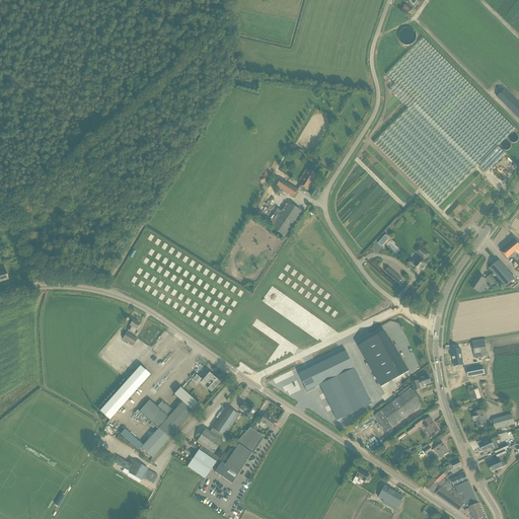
[(235,60),(234,72),(245,73),(245,68),(243,68),(243,61),(235,60)]
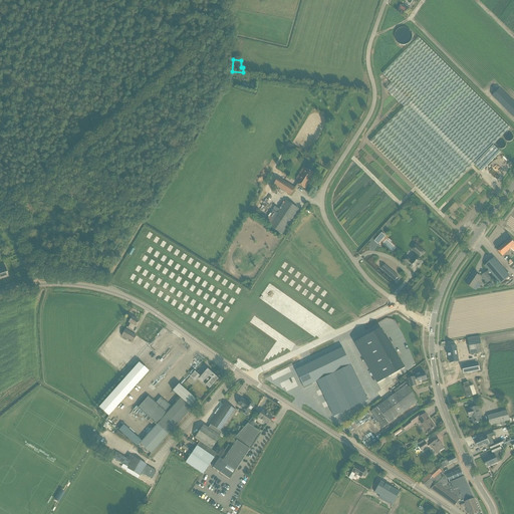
[(307,169),(297,184),(305,189),(309,182),(309,181),(314,174),(307,169)]
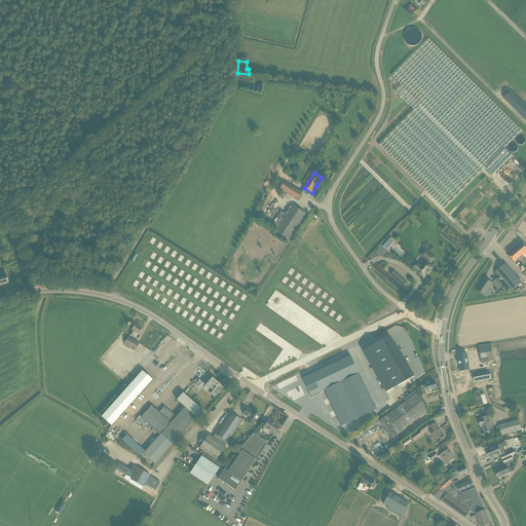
[(285,182),(280,189),(297,199),(302,193),(285,182)]
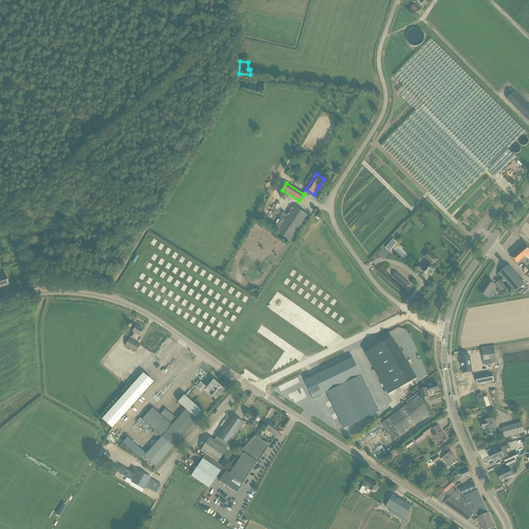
[(506,198),(499,207),(501,208),(508,200),(506,198)]
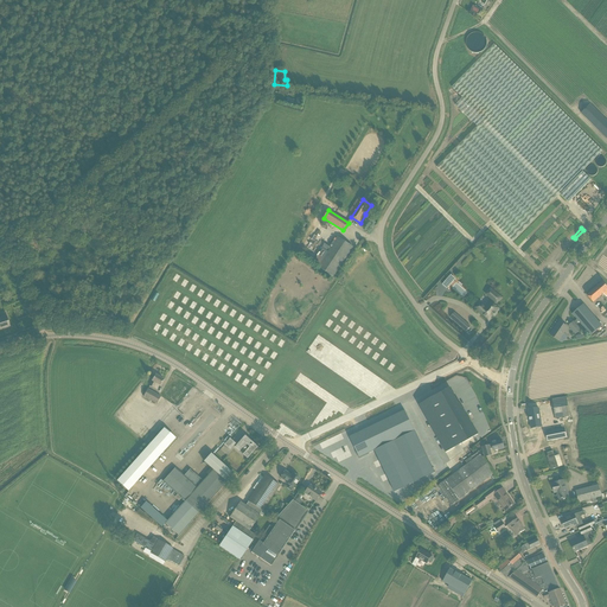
[(319,267),(328,274),(333,278),(353,247),(338,237),(319,267)]
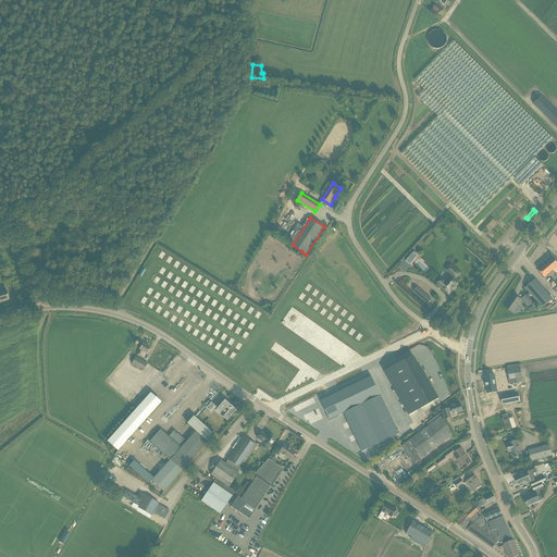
[(411,255),(406,261),(409,263),(416,257),(411,255)]
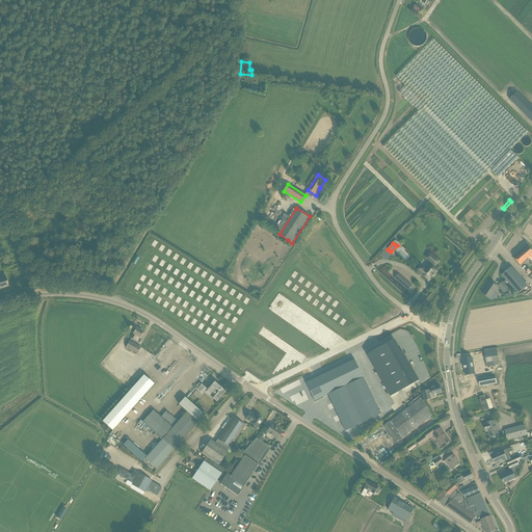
[(531,260),(531,261),(531,260),(531,251),(528,247),(514,259),(520,265),(529,257),(531,260)]
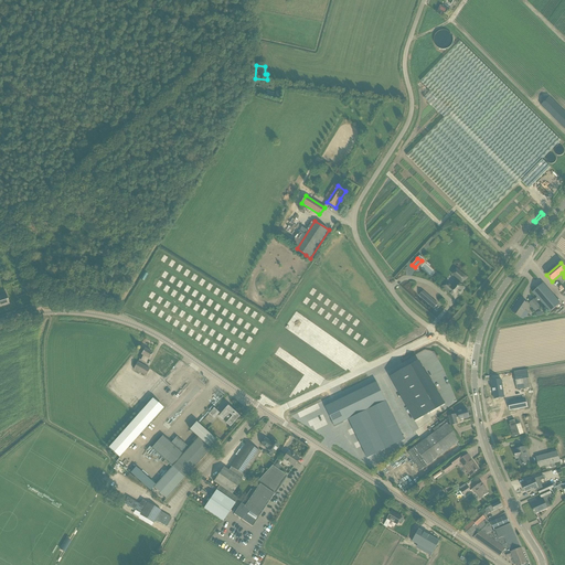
[(464,288),(460,285),(461,283),(461,284),(466,278),(459,272),(458,273),(455,277),(458,280),(457,283),(457,281),(456,283),(451,288),(445,284),(441,287),(448,292),(455,298),(464,288)]
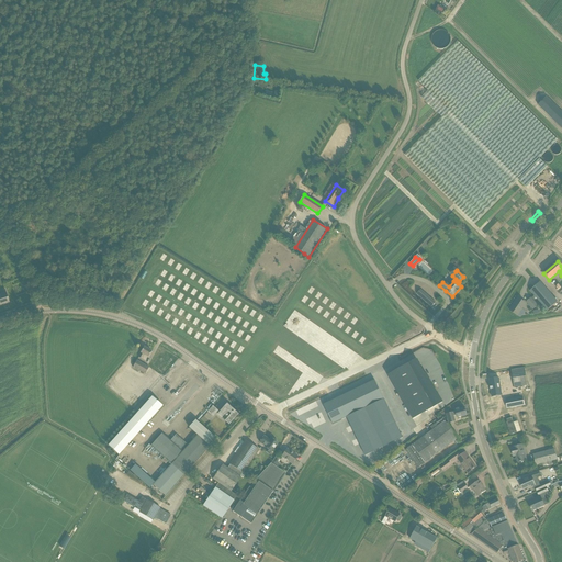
[(530,291),(542,306),(547,310),(547,311),(558,302),(540,282),(530,291)]
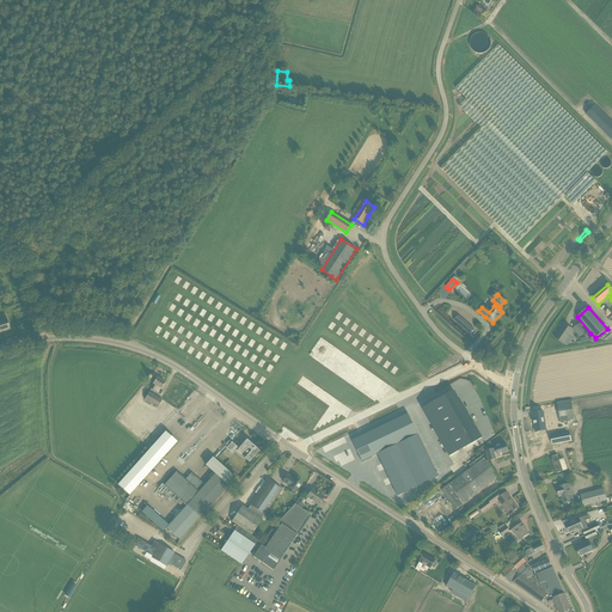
[(0,317),(1,320),(0,320),(0,332),(10,330),(5,316),(0,317)]
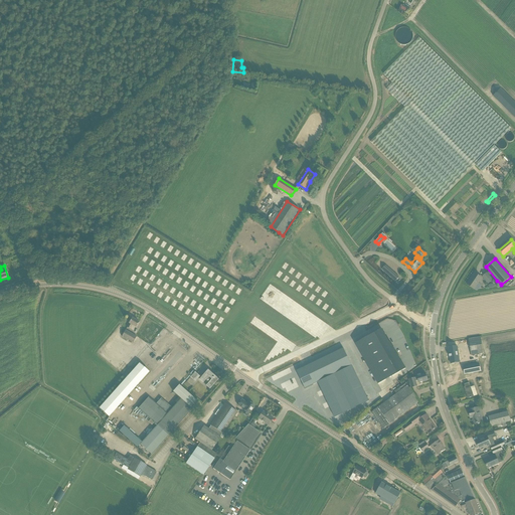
[(395,281),(399,277),(385,266),(382,270),(386,274),(395,281)]
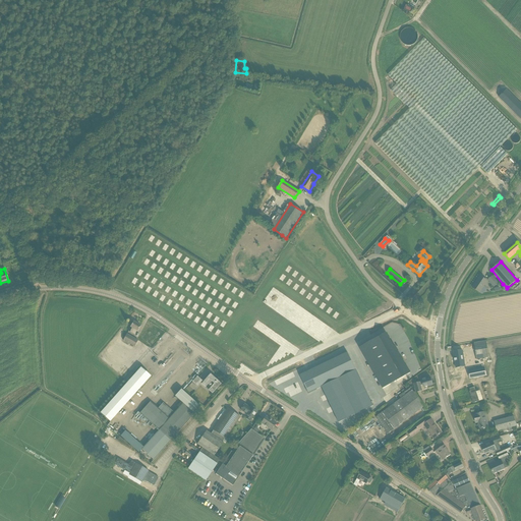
[(499,283),(493,276),(487,280),(494,287),(499,283)]
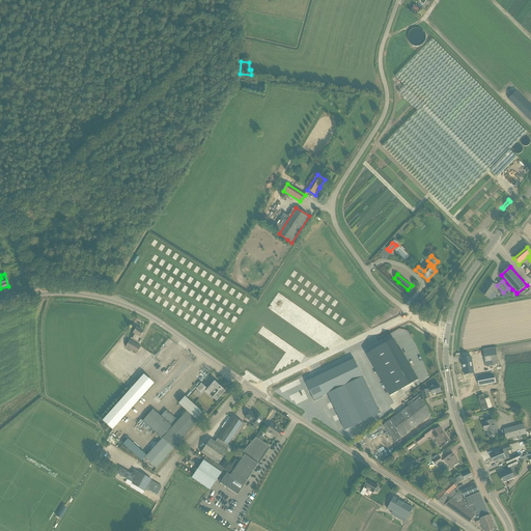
[(497,286),(490,282),(481,294),(488,298),(497,286)]
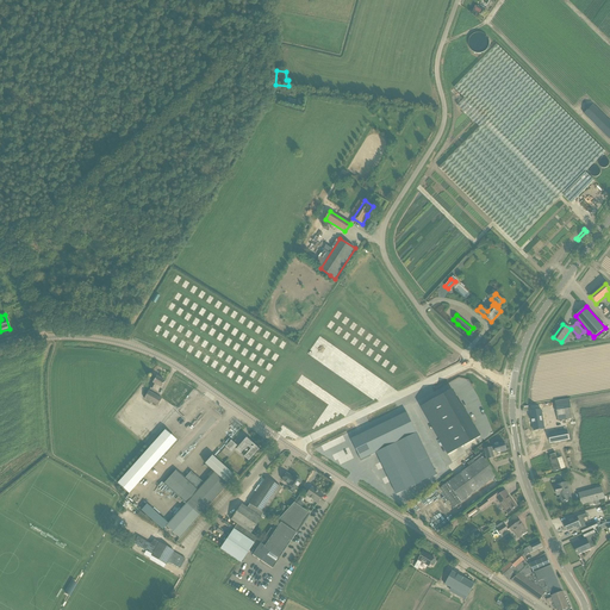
[(156,385),(161,387),(165,381),(156,377),(150,387),(154,390),(156,385)]
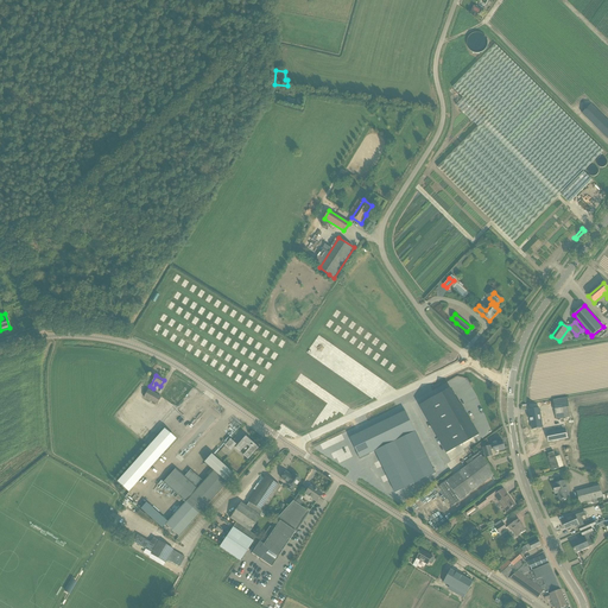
[(442,394),(420,407),(447,454),(479,435),(461,404),(460,404),(450,388),(442,393),(442,394)]
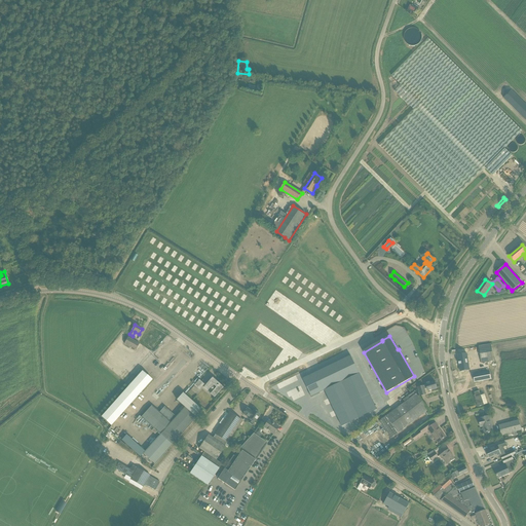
[(136,350),(137,348),(140,344),(127,337),(124,344),(136,350)]
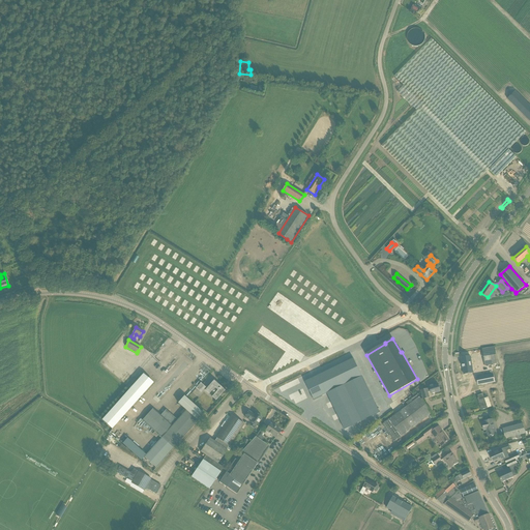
[(495,347),(482,349),(484,365),(497,363),(495,347)]
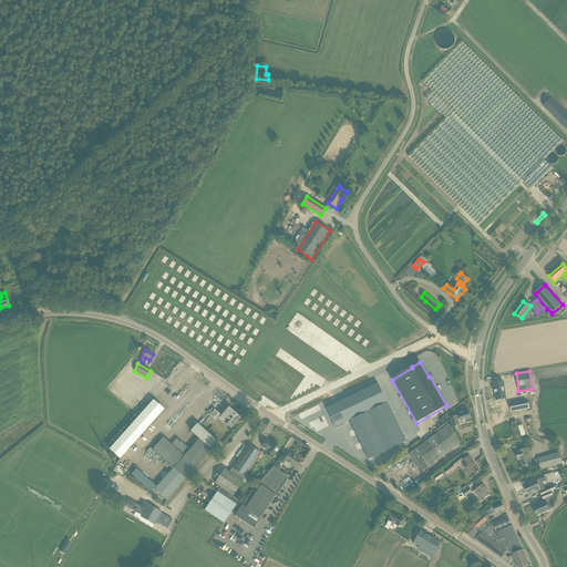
[(503,382),(493,384),(495,400),(505,399),(503,382)]
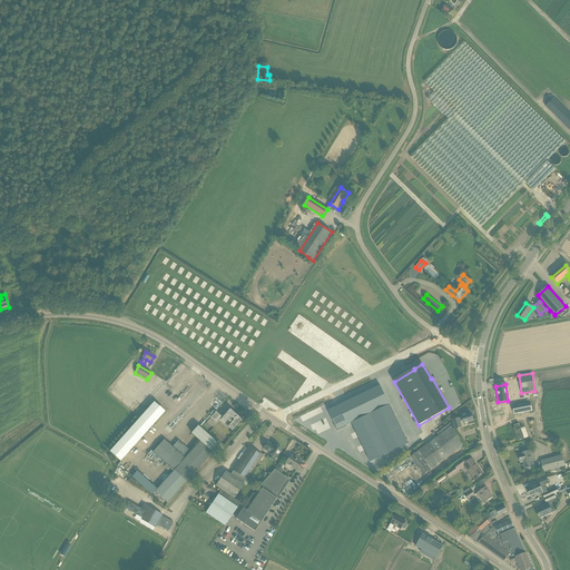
[(380,385),(328,411),(337,430),(352,423),(371,462),(409,444),(380,385)]
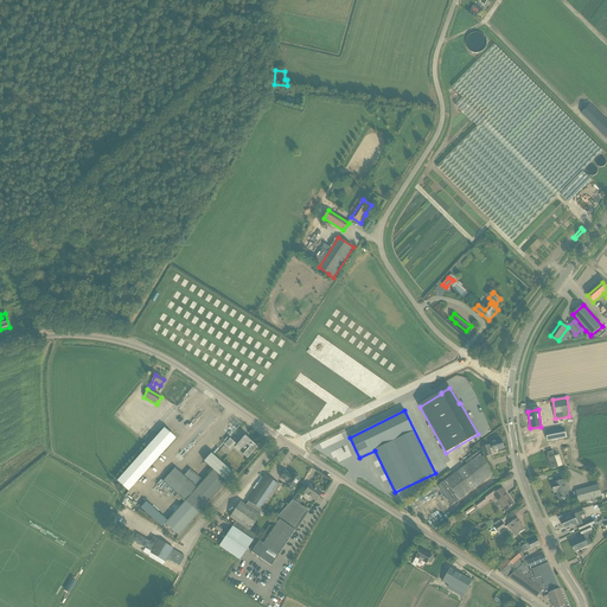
[(128,491),(176,439),(164,428),(116,481),(128,491)]
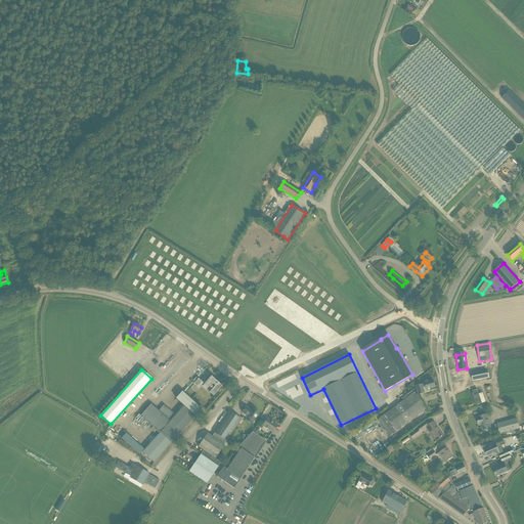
[(485,369),(472,373),(473,381),(486,378),(485,369)]
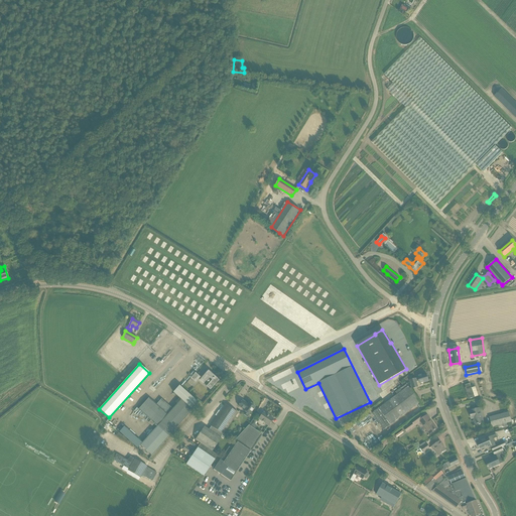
[(209,370),(206,374),(200,380),(204,383),(206,381),(209,383),(207,386),(210,389),(220,379),(209,370)]
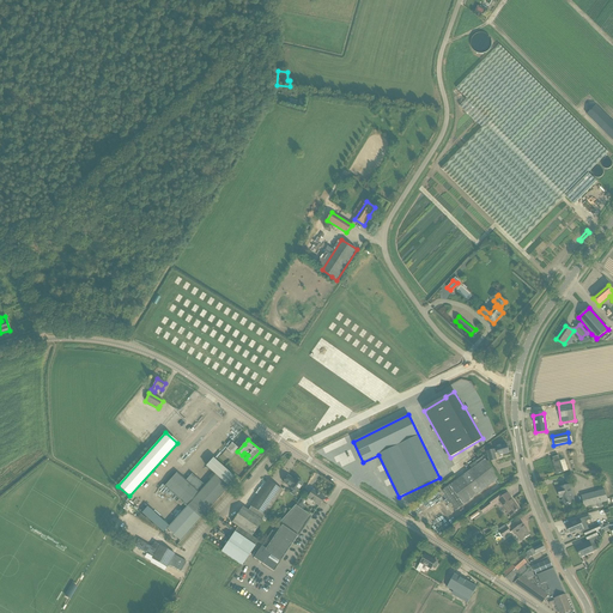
[(232,443),(228,449),(232,454),(238,448),(232,443)]
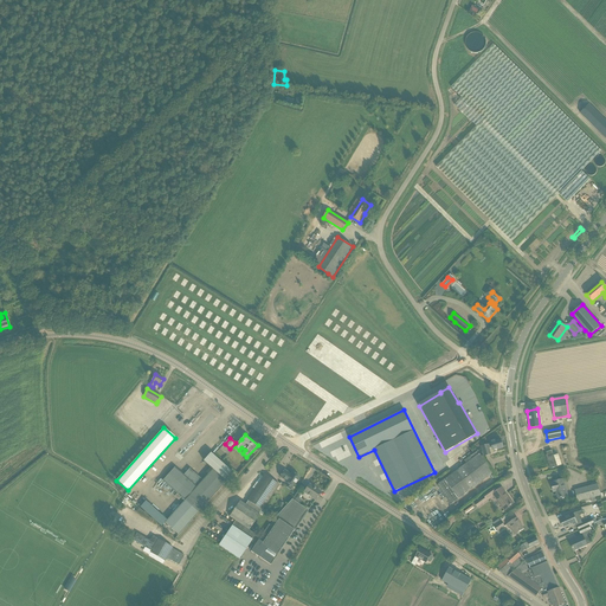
[(540,438),(529,443),(532,449),(542,445),(540,438)]
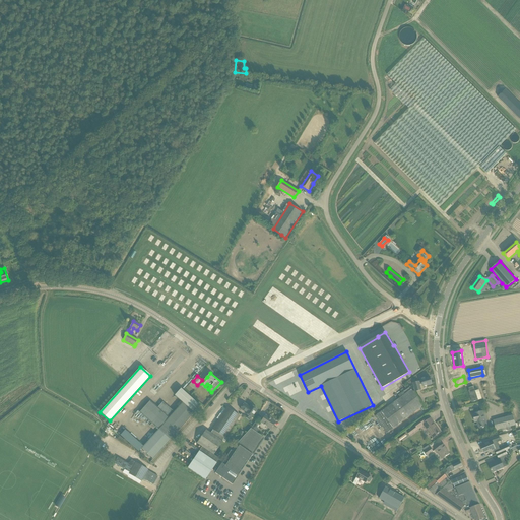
[(421,381),(416,383),(412,383),(415,392),(421,390),(419,385),(423,384),(424,387),(432,384),(430,377),(426,379),(426,378),(420,379),(421,381)]
